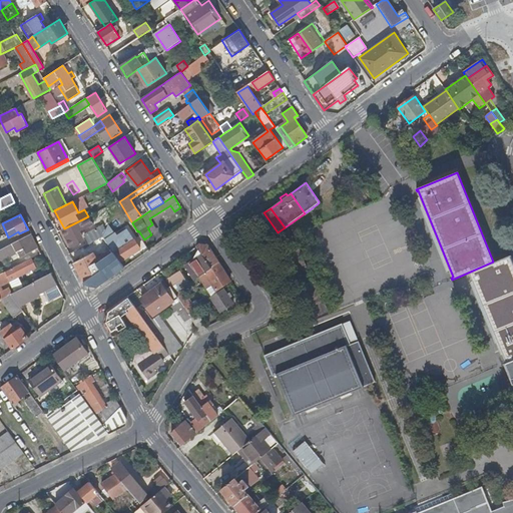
[(132,222),(131,221),(124,225),(130,235),(137,231),(132,223),(132,222)]
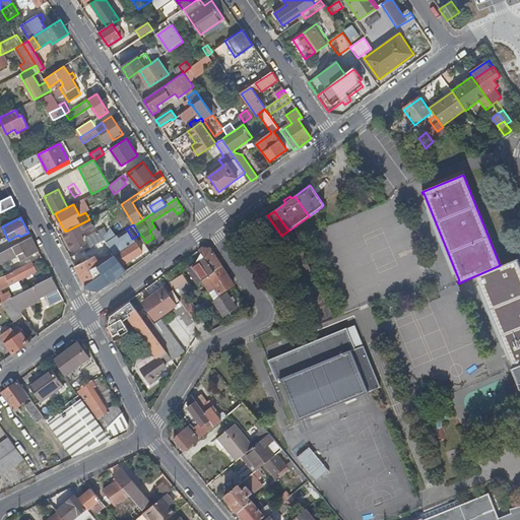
[(65,232),(63,233),(72,250),(82,245),(80,240),(82,239),(80,234),(82,234),(77,225),(65,232)]
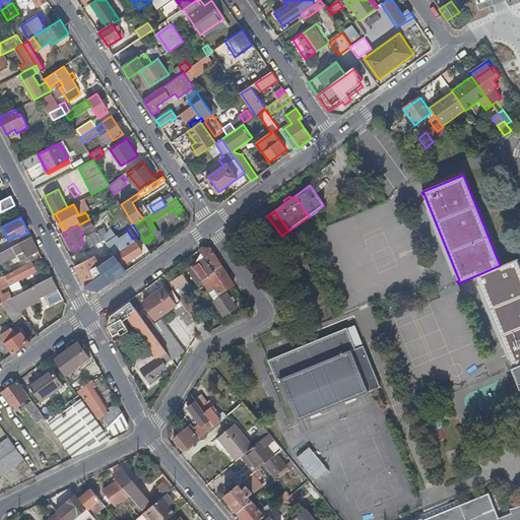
[(85,238),(90,247),(102,241),(99,235),(91,239),(90,236),(85,238)]
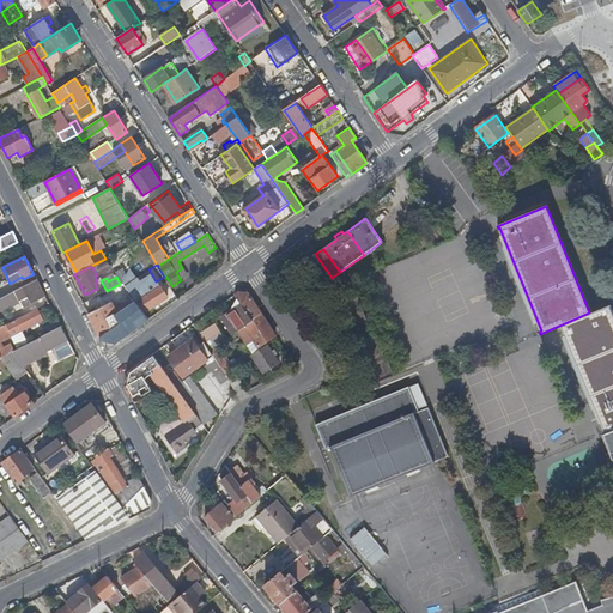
[(46,297),(37,279),(0,298),(0,328),(1,328),(0,326),(0,310),(1,310),(12,304),(17,303),(20,301),(20,302),(25,299),(28,305),(46,297)]
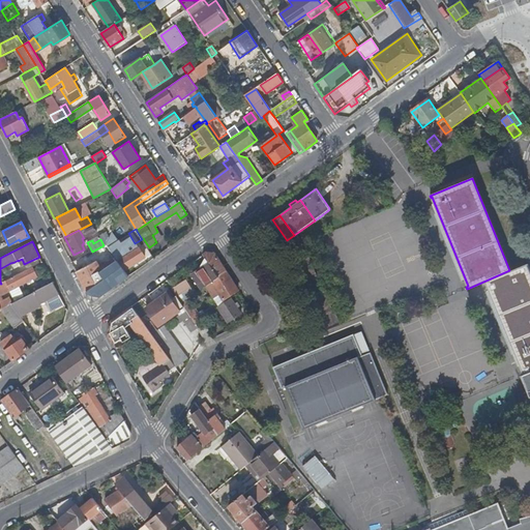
[(110,248),(117,260),(124,270),(145,257),(139,247),(123,257),(120,253),(123,251),(118,243),(110,248)]
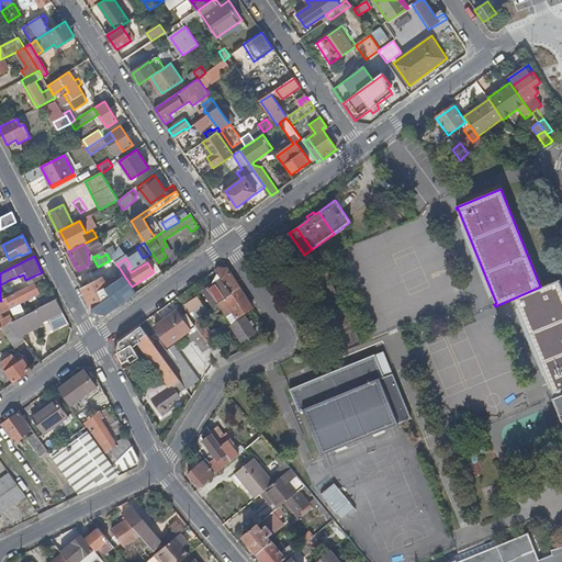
[(220,267),(215,270),(223,282),(225,284),(223,287),(217,290),(224,300),(240,289),(227,269),(220,267)]
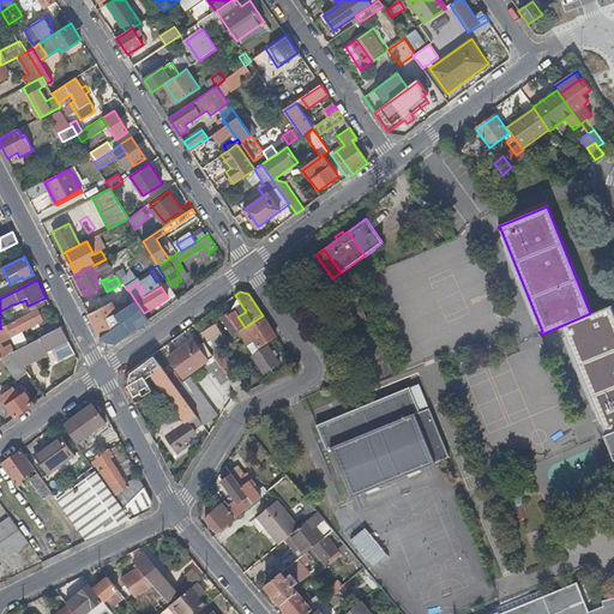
[(20,309),(28,306),(25,300),(20,302),(20,301),(17,304),(20,309)]
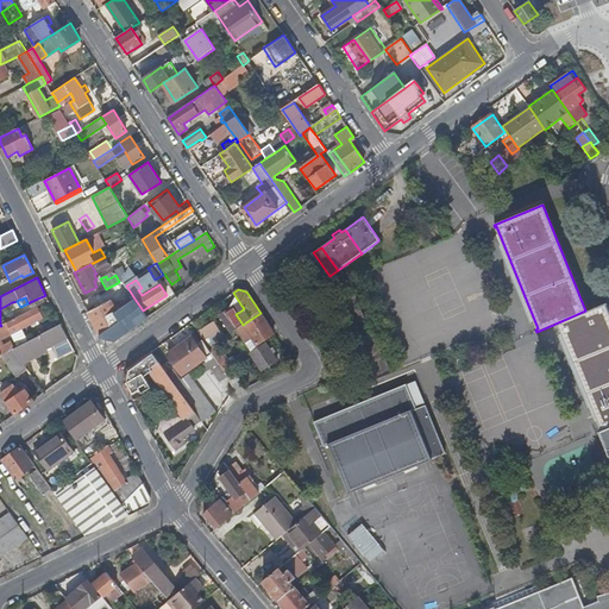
[(107,302),(88,313),(101,338),(115,341),(148,316),(143,311),(135,299),(114,313),(107,302)]
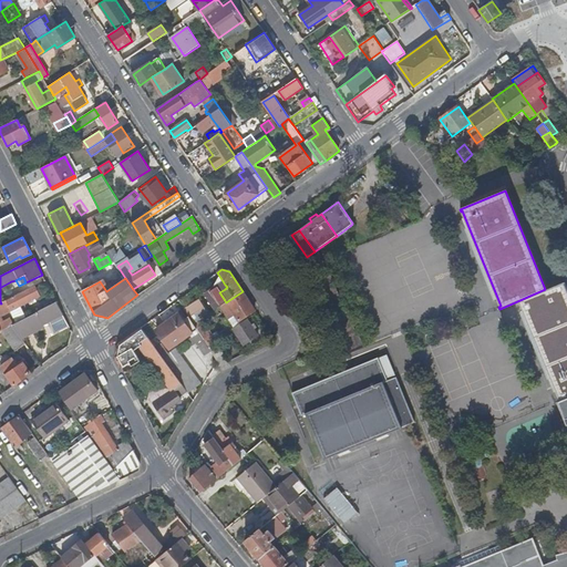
[(8,299),(13,297),(18,295),(11,281),(1,287),(8,299)]
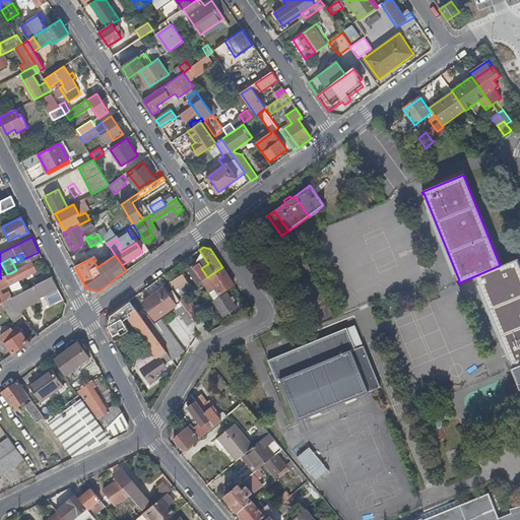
[(512,368),(519,365),(519,267),(516,259),(500,265),(474,276),(512,368)]
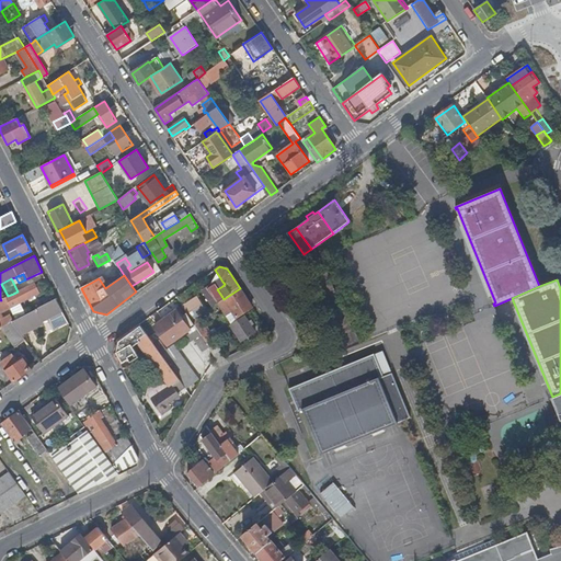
[(1,300),(0,300),(0,324),(1,327),(12,322),(14,320),(10,313),(3,317),(1,312),(13,306),(22,301),(23,301),(27,298),(35,295),(41,293),(35,283),(18,292),(13,294),(8,296),(1,300)]
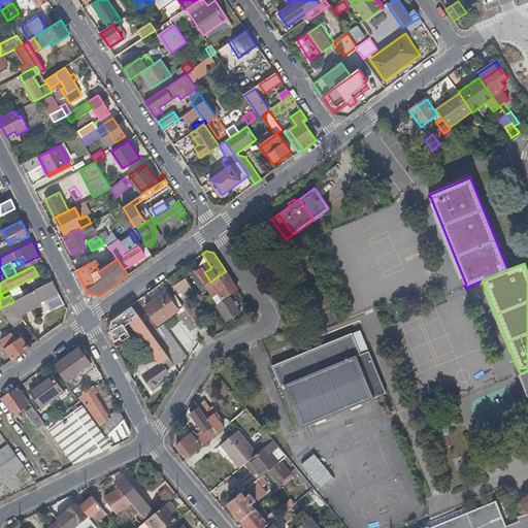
[(223,299),(237,289),(226,271),(210,282),(205,285),(213,297),(219,294),(223,299)]
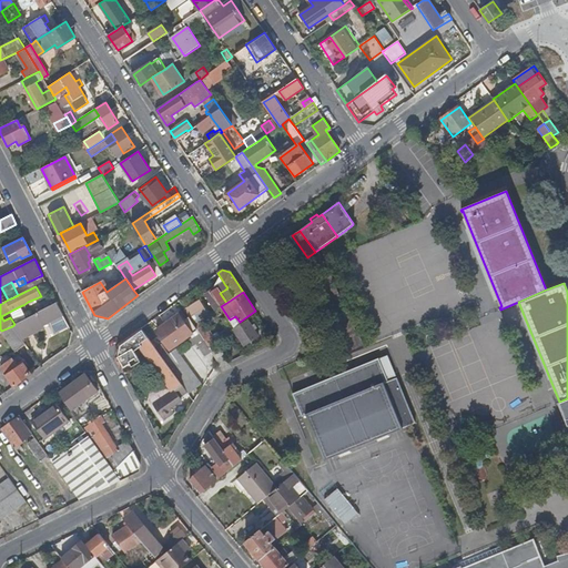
[(61,311),(57,303),(37,313),(29,317),(19,322),(14,324),(12,326),(21,338),(40,330),(39,326),(37,323),(61,311)]
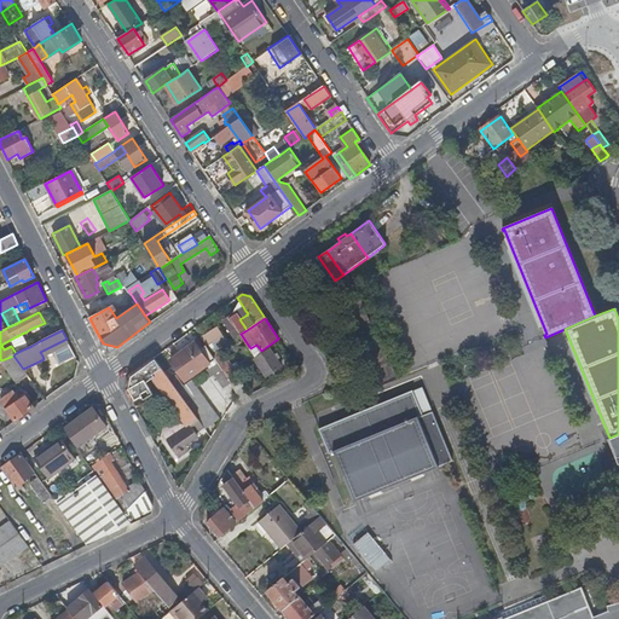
[(213,331),(202,337),(207,346),(212,353),(220,348),(223,346),(213,331)]
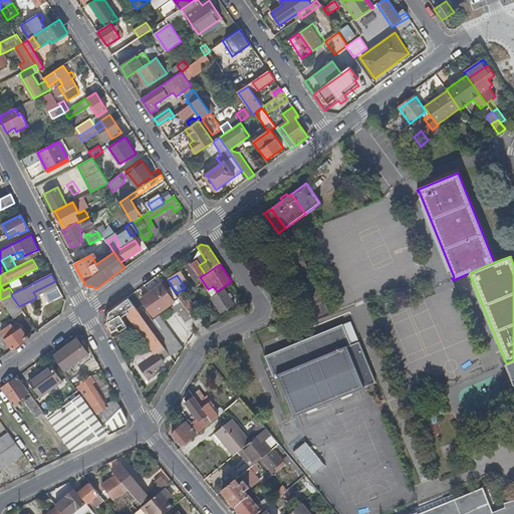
[(20,276),(12,280),(17,291),(26,287),(21,276),(20,276)]
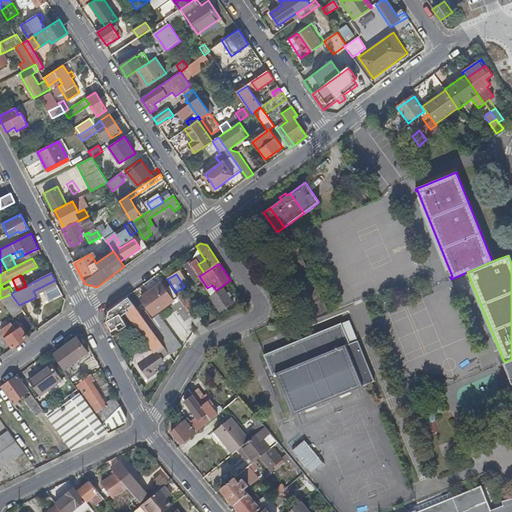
[(307,318),(324,310),(310,279),(293,286),(307,318)]
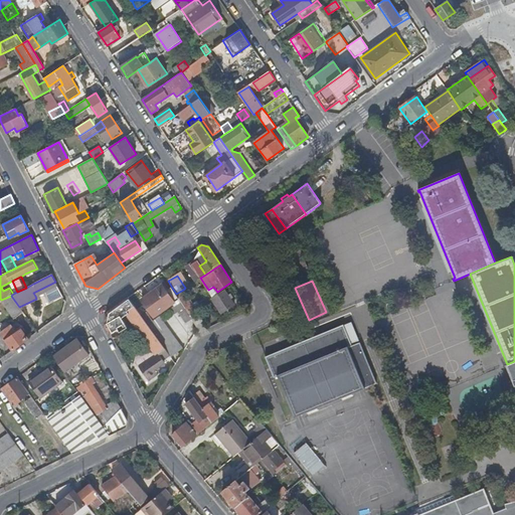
[(35,296),(56,285),(55,282),(33,293),(35,296)]
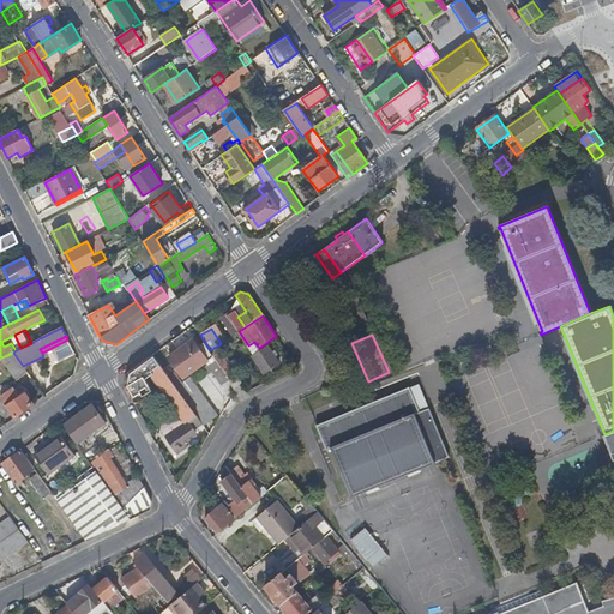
[(210,350),(205,343),(199,347),(198,344),(196,345),(192,342),(169,357),(184,378),(214,356),(210,350)]
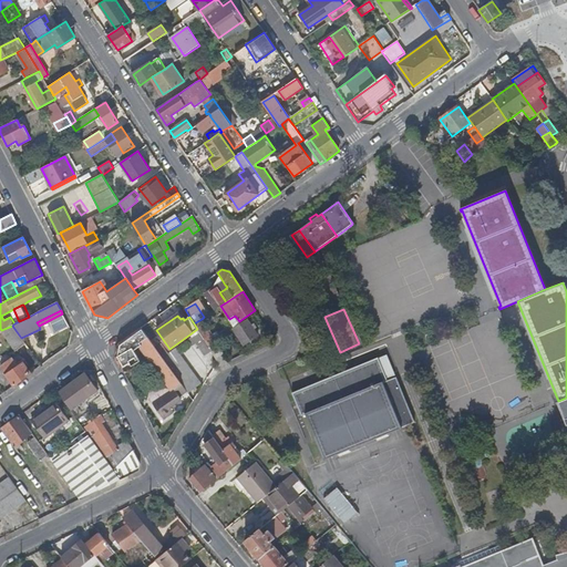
[(229,319),(235,327),(240,323),(239,321),(235,316),(229,319)]
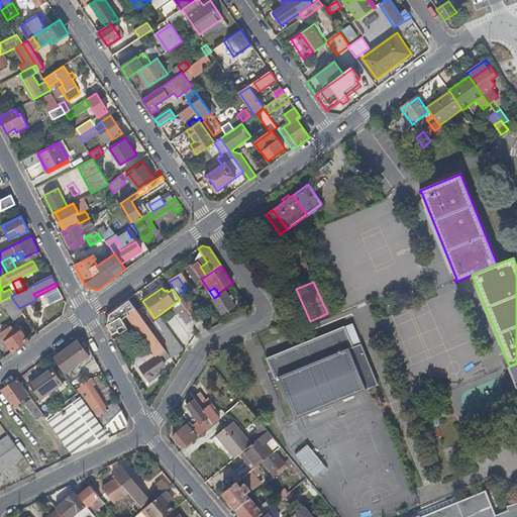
[(180,300),(186,310),(193,305),(184,291),(177,295),(180,300)]
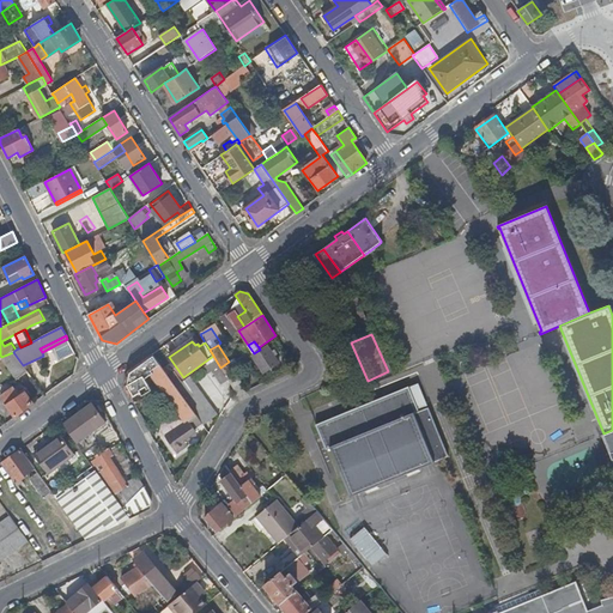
[(254,353),(252,354),(263,374),(279,363),(274,357),(278,354),(274,350),(271,352),(266,345),(260,350),(254,353)]
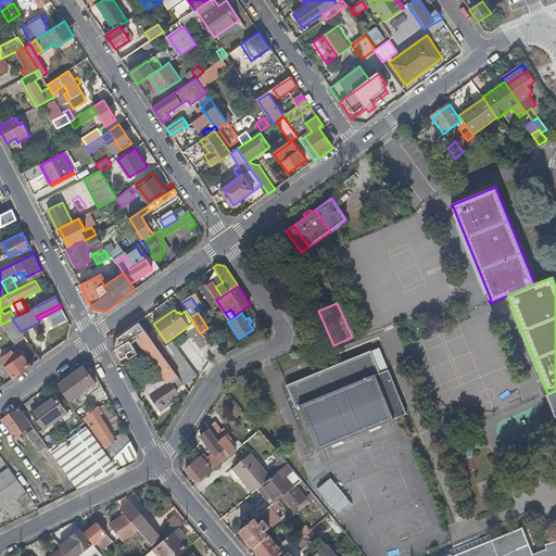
[(12,319),(1,324),(14,345),(25,337),(21,331),(12,319)]
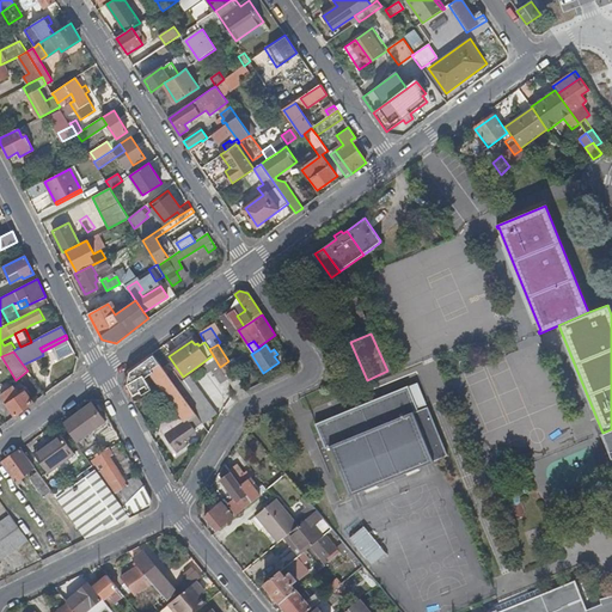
[(187,402),(167,375),(152,354),(128,371),(126,385),(132,397),(140,391),(142,396),(152,390),(142,374),(151,368),(188,421),(196,415),(187,402)]
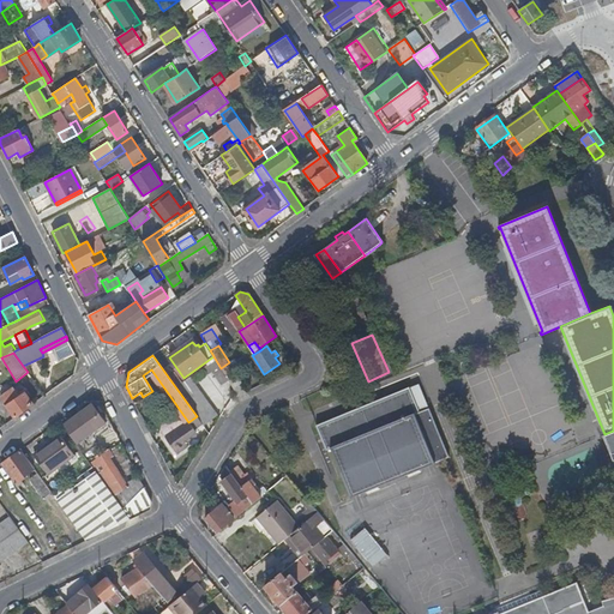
[(222,385),(228,380),(224,374),(221,371),(214,360),(203,368),(206,374),(212,371),(222,385)]
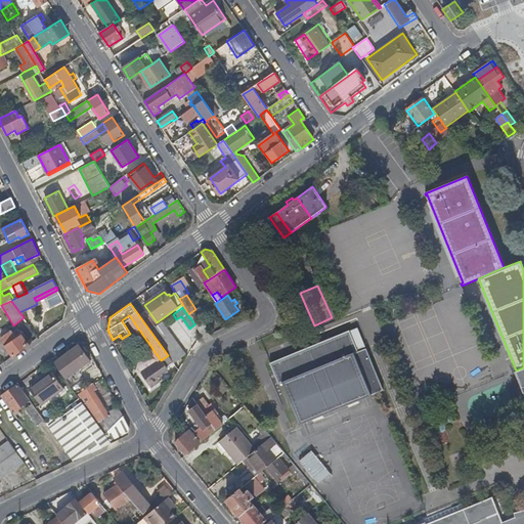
[(194,324),(204,339),(212,335),(199,314),(191,319),(194,324)]
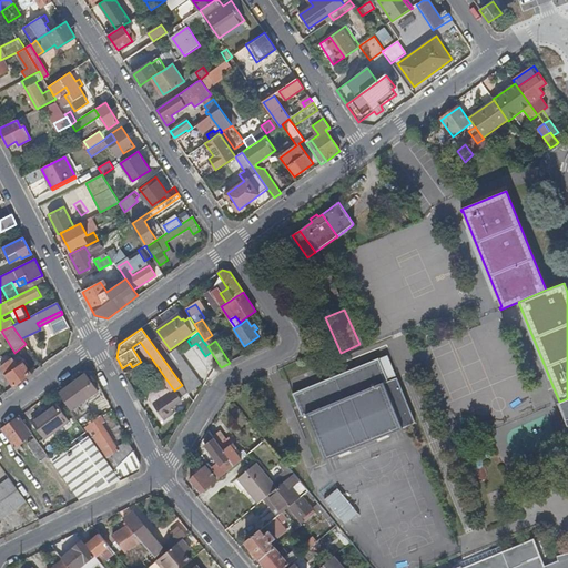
[(194,402),(203,389),(198,379),(175,350),(170,353),(163,343),(155,348),(173,373),(182,385),(190,396),(194,402)]
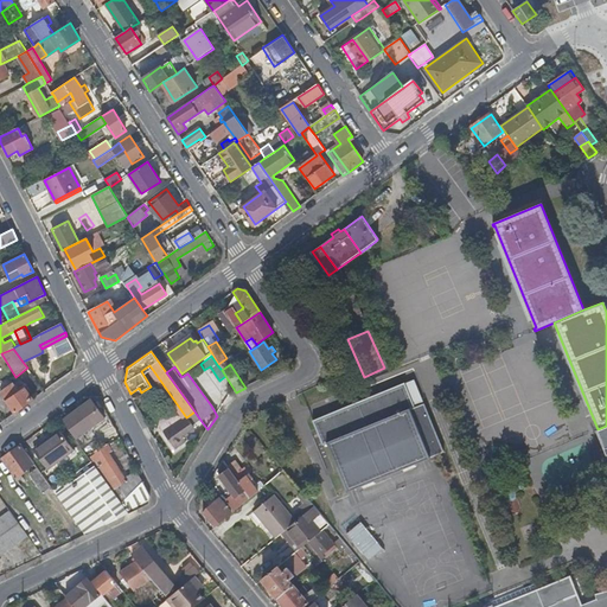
[(414,408),(404,384),(313,421),(323,446),(328,443),(349,493),(350,492),(349,491),(360,486),(362,487),(363,487),(363,486),(375,481),(376,483),(377,481),(376,480),(388,475),(389,477),(390,477),(390,474),(402,470),(403,471),(404,471),(403,470),(415,465),(416,466),(417,465),(417,464),(428,459),(429,461),(430,460),(410,410),(414,408)]
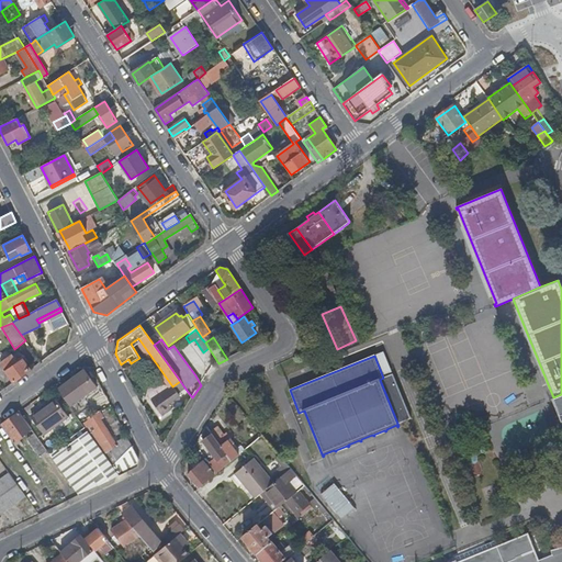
[(0,364),(13,382),(31,370),(23,360),(17,363),(12,357),(0,364)]
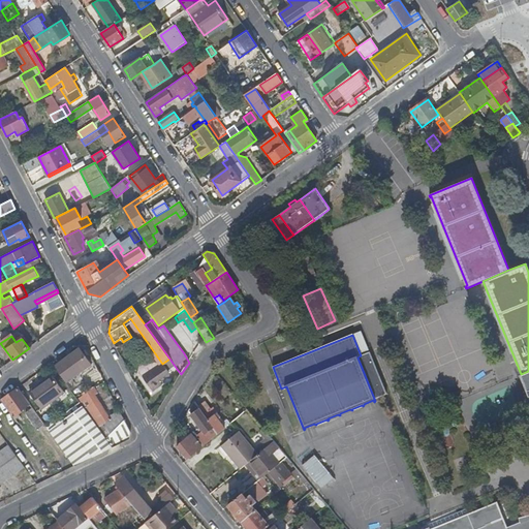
[(68,380),(91,364),(81,348),(57,365),(68,380)]
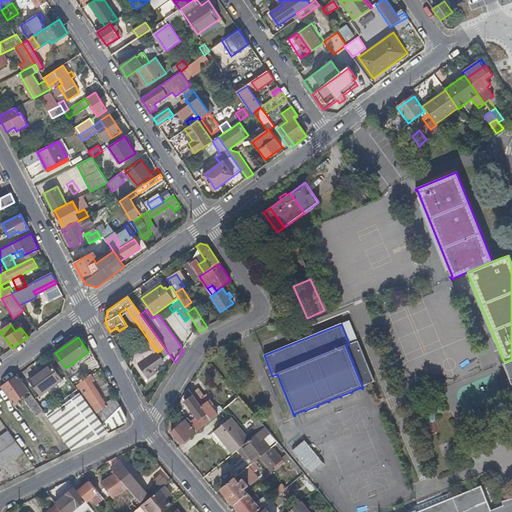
[(158,366),(171,357),(164,347),(157,352),(133,347),(129,349),(148,379),(157,373),(156,371),(155,369),(158,366)]
